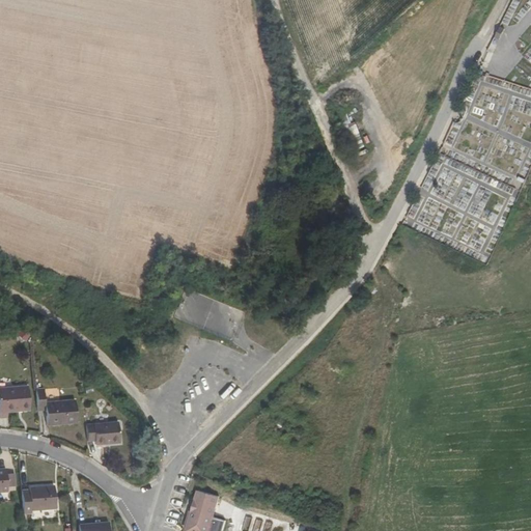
[(19,327),(17,334),(28,338),(30,331),(19,327)]
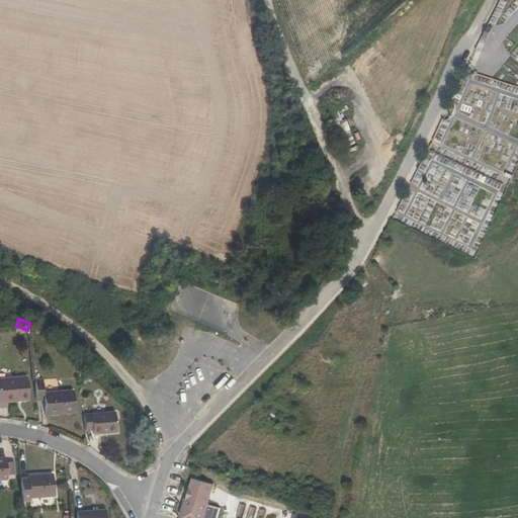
[(27,377),(0,378),(0,407),(7,408),(7,403),(28,402),(27,377)]
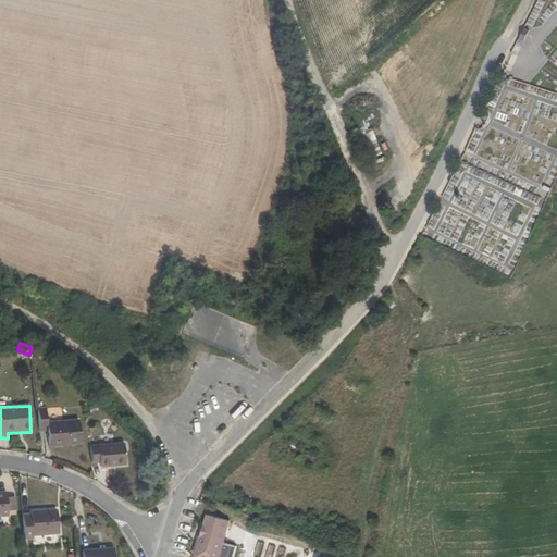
[(46,408),(37,409),(38,431),(48,431),(49,446),(81,444),(78,421),(47,422),(46,408)]
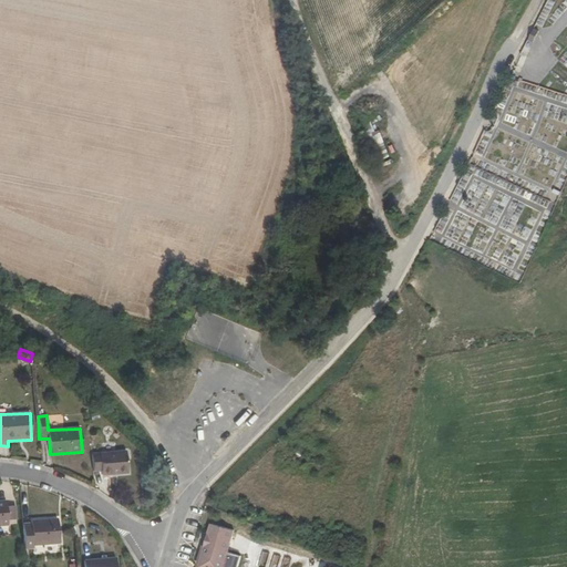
[(125,452),(91,454),(93,472),(101,472),(101,476),(127,474),(125,452)]
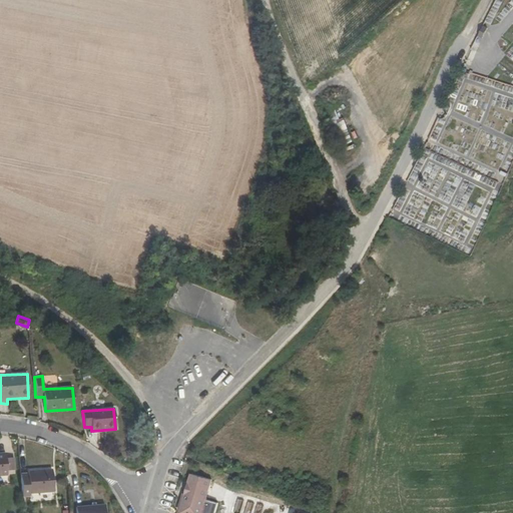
[(27,473),(20,474),(22,497),(29,497),(29,493),(53,492),(51,470),(28,471),(27,473)]
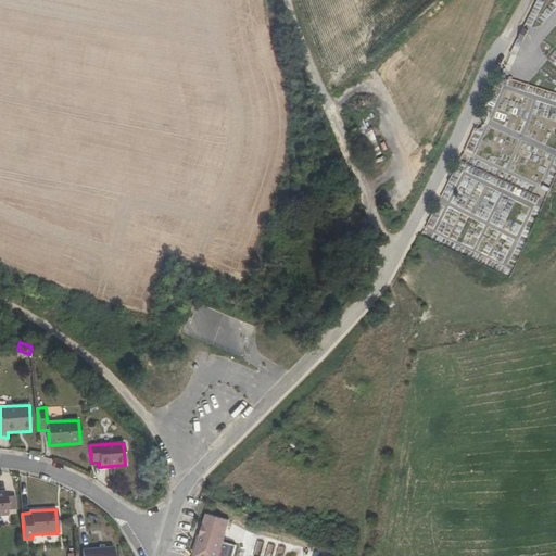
[(194,555),(232,555),(236,545),(222,542),(227,519),(206,514),(194,555)]
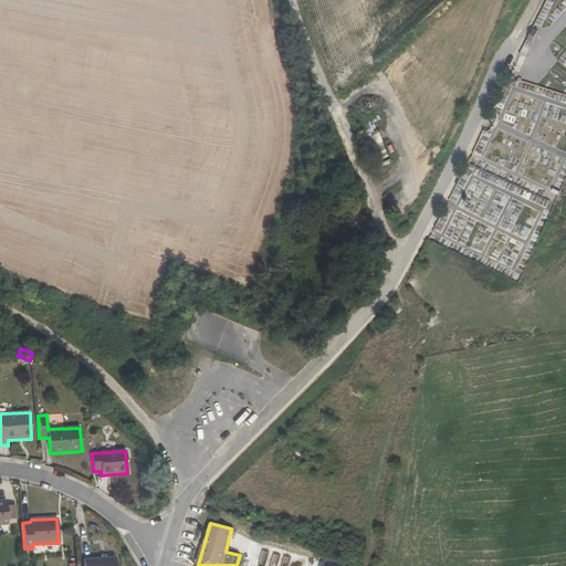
[(255,562),(268,565),(295,565),(300,555),(262,543),(255,562)]
